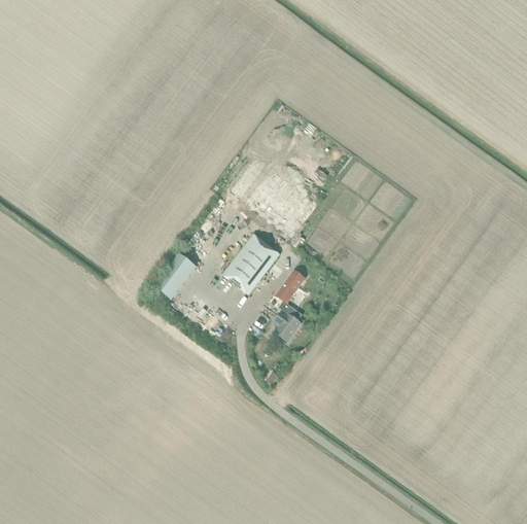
[(248,156),(222,189),(284,237),(309,204),(248,156)]
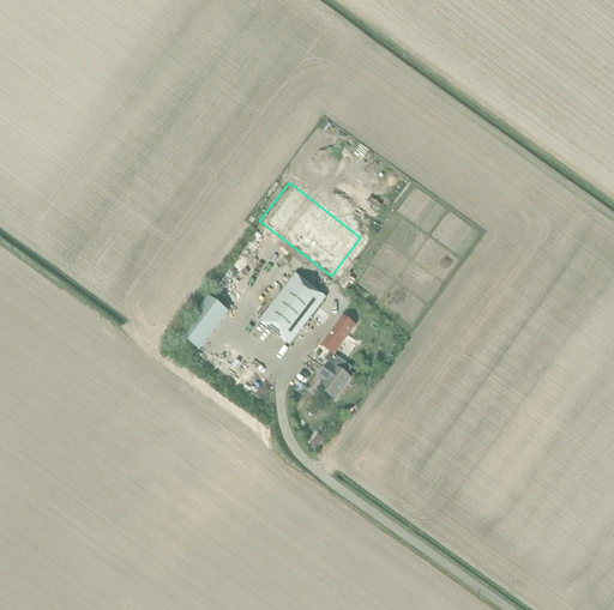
[(295,272),(259,320),(289,343),(326,296),(325,295),(331,288),(323,281),(317,289),(295,272)]
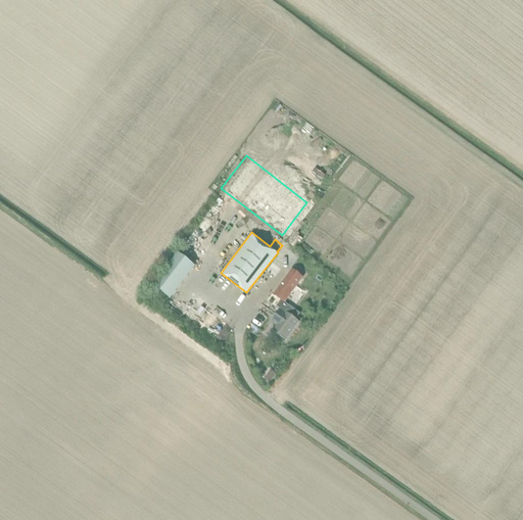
[(153,283),(170,296),(194,265),(178,251),(153,283)]
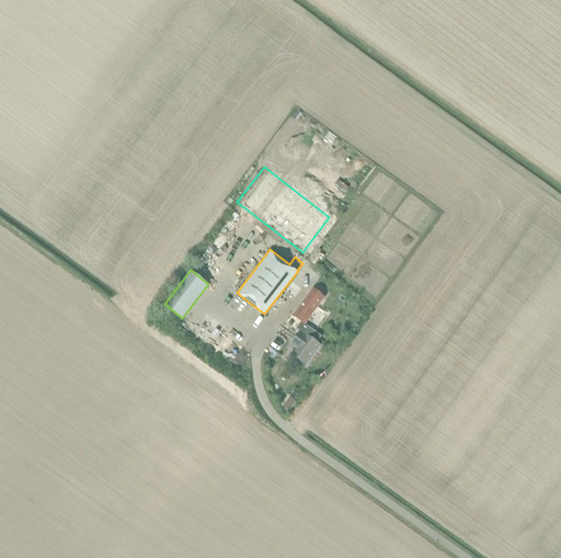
[(298,345),(293,354),(306,364),(320,344),(317,341),(321,334),(305,322),(323,296),(311,287),(293,315),(300,320),(296,327),(300,330),(292,342),(298,345)]
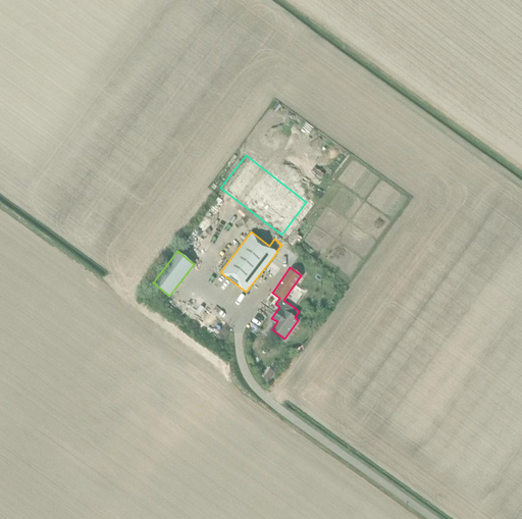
[(269,368),(264,376),(269,379),(274,371),(269,368)]
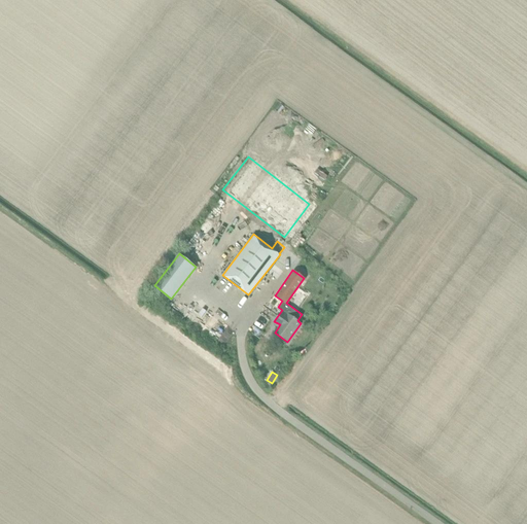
All buildings are outlined.
